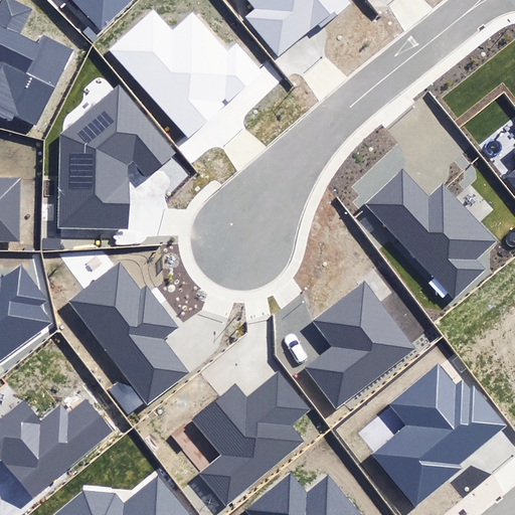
[(0,116),(11,122),(15,116),(37,127),(75,50),(44,34),(39,45),(18,34),(29,11),(6,0),(5,0),(0,10),(0,116)]
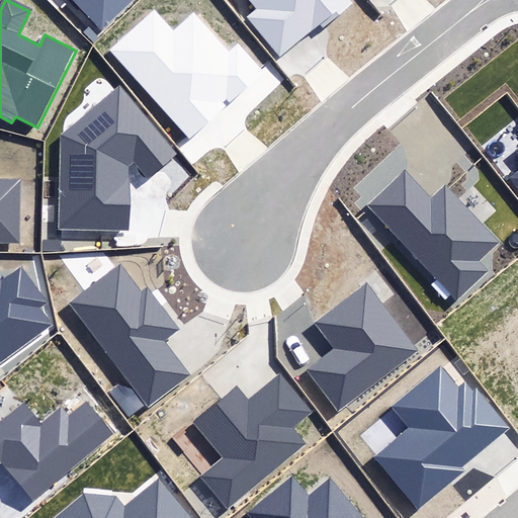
[(72,0),(101,30),(134,0),(72,0)]
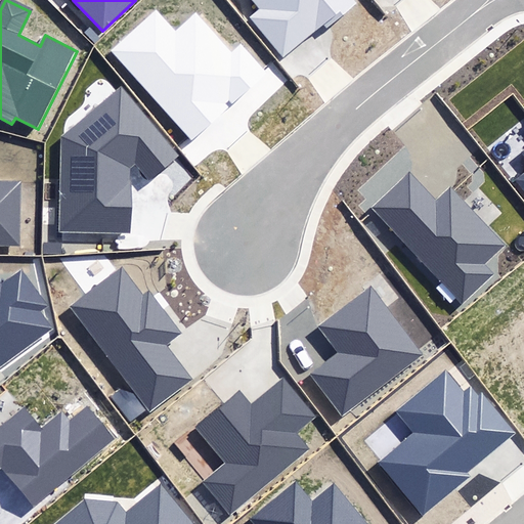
[(251,18),(285,55),(323,22),(328,27),(356,2),(354,0),(253,0),(261,9),(251,18)]
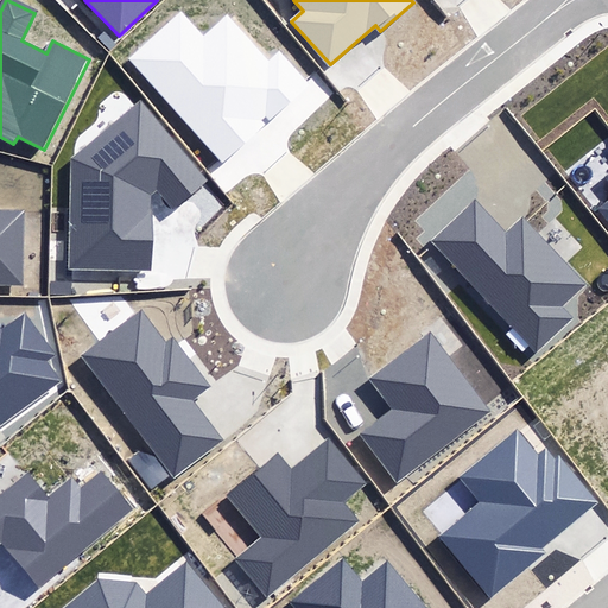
[(127,59),(222,163),(265,125),(261,120),(266,115),(271,120),(310,83),(279,50),(268,61),(226,13),(203,35),(181,11),(127,59)]
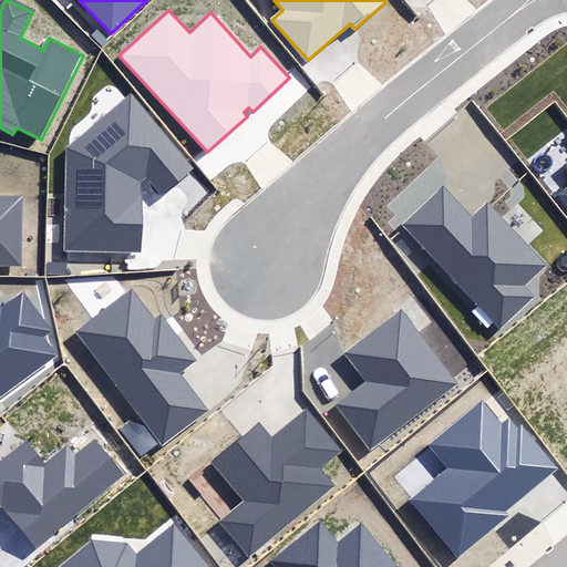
[(66,251),(141,251),(141,182),(147,175),(163,194),(193,168),(131,94),(65,148),(66,251)]
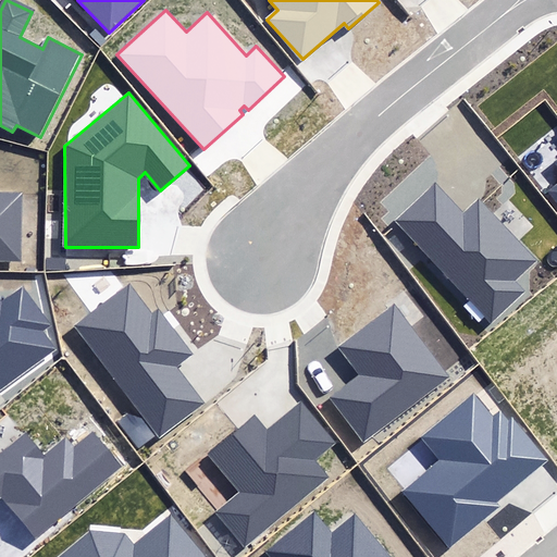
[(397,221),(491,323),(525,292),(516,282),(537,261),(480,198),(462,214),(436,185),(397,221)]
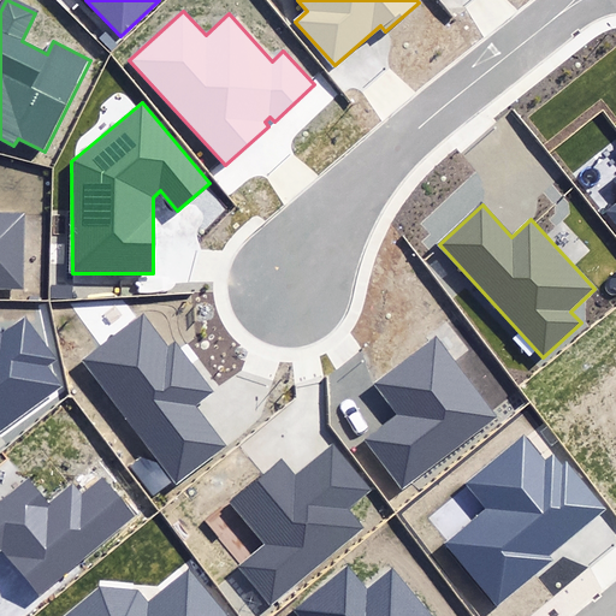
[(0,288),(24,289),(25,212),(0,211),(0,288)]
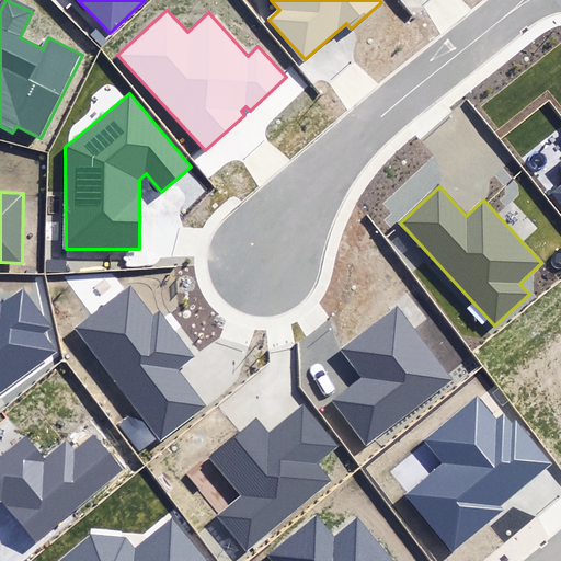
[(70,329),(159,442),(205,405),(176,370),(194,356),(159,312),(156,315),(129,282),(70,329)]
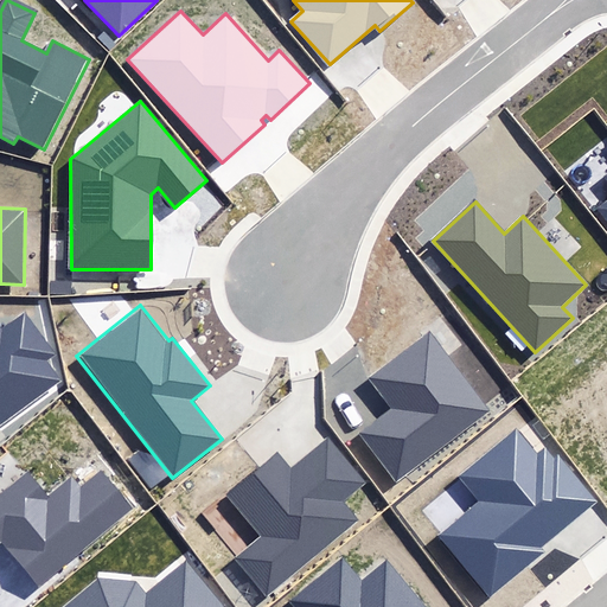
[(0,425),(62,381),(45,358),(53,352),(24,312),(2,328),(0,324),(0,425)]
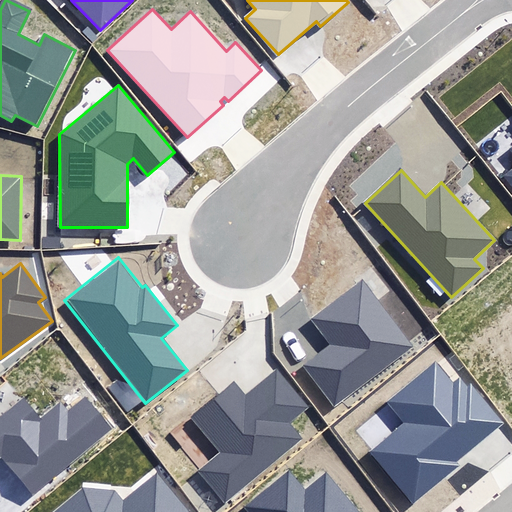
[(413,346),(362,280),(310,319),(331,346),(303,367),(334,407),(413,346)]
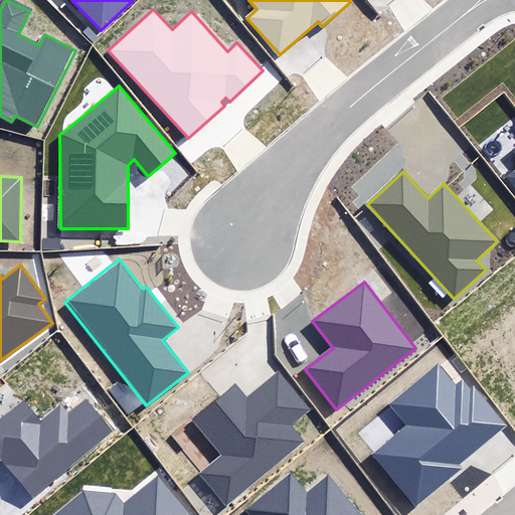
[(457,387),(439,365),(389,405),(406,425),(372,455),(416,508),(464,469),(461,465),(508,426),(474,385),(469,390),(463,382),(457,387)]
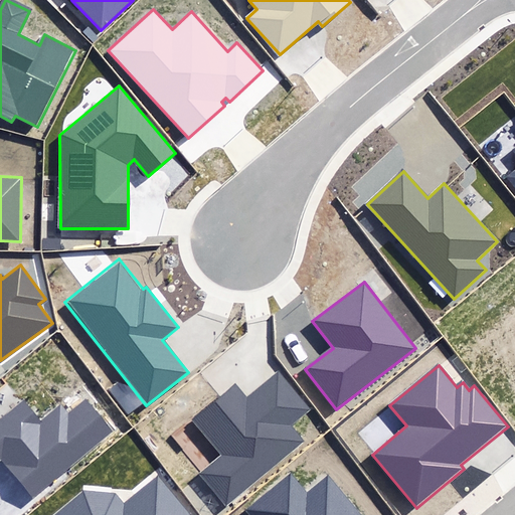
[(200,474),(226,507),(307,443),(293,425),(311,410),(280,372),(246,398),(236,385),(193,419),(222,456),(200,474)]
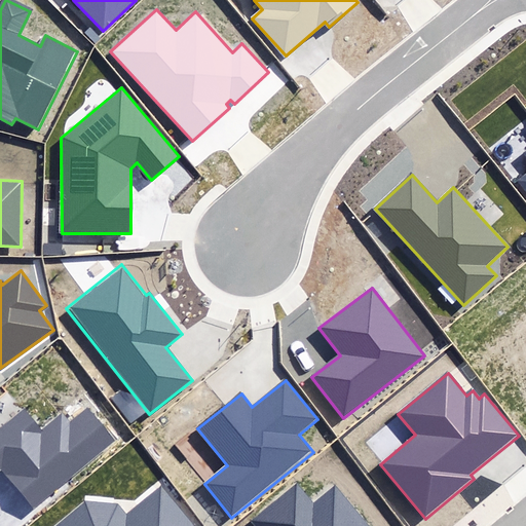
[(0,468),(1,468),(34,506),(112,441),(86,411),(69,425),(62,417),(42,433),(23,409),(0,427),(0,468)]
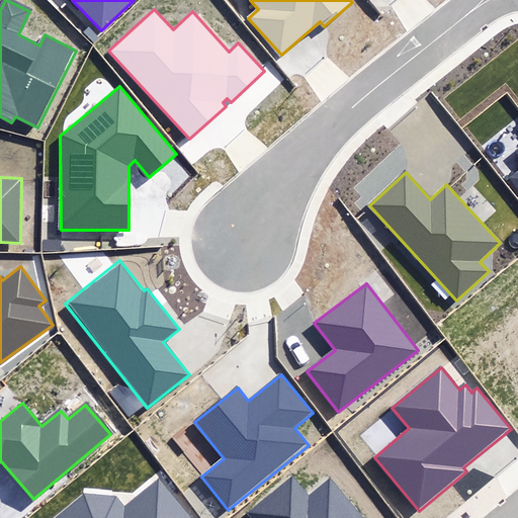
[(362,517),(330,479),(311,495),(293,475),(247,513),(251,517),(362,517)]
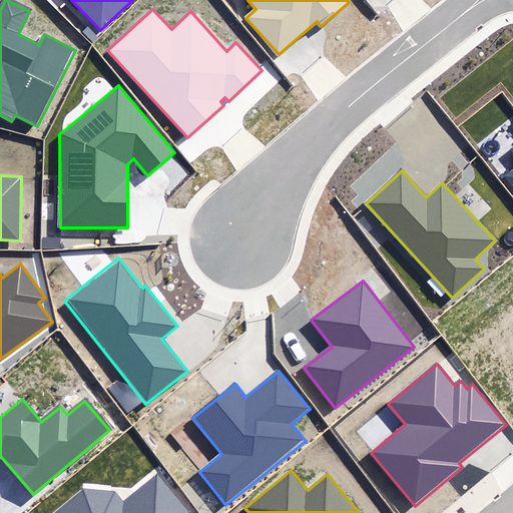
[(189,512),(157,473),(123,500),(116,492),(83,488),(52,512),(189,512)]
